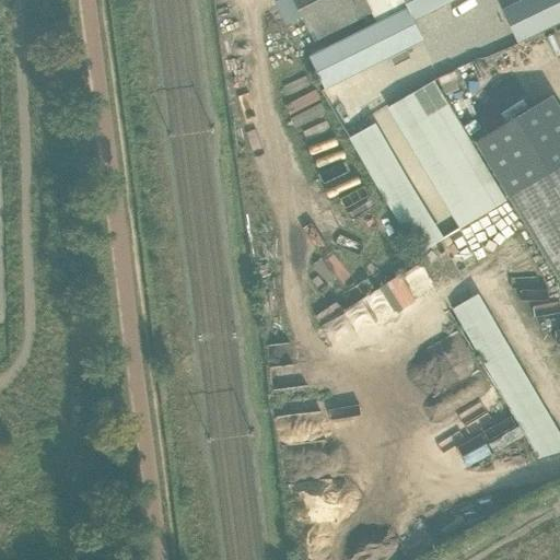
[(433,11),(428,0),(403,0),(407,9),(413,21),(433,11)]
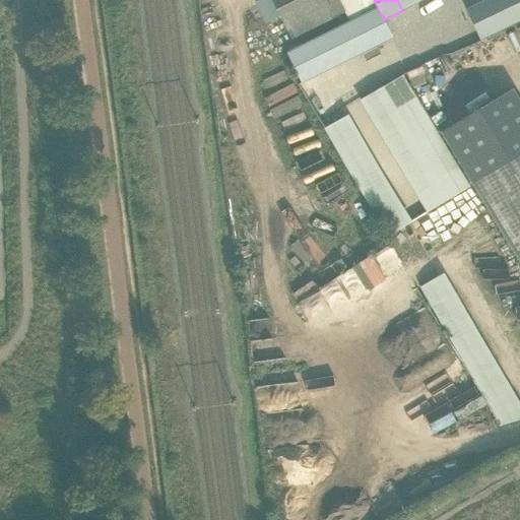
[(419,0),(397,0),(402,10),(420,1),(419,0)]
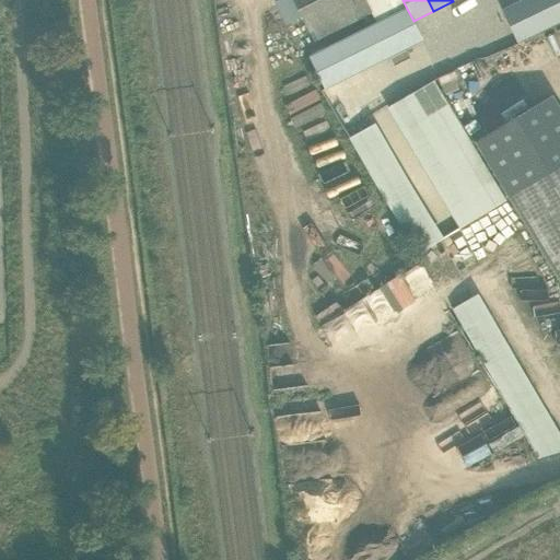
[(544,0),(523,0),(521,1),(536,33),(556,23),(544,0)]
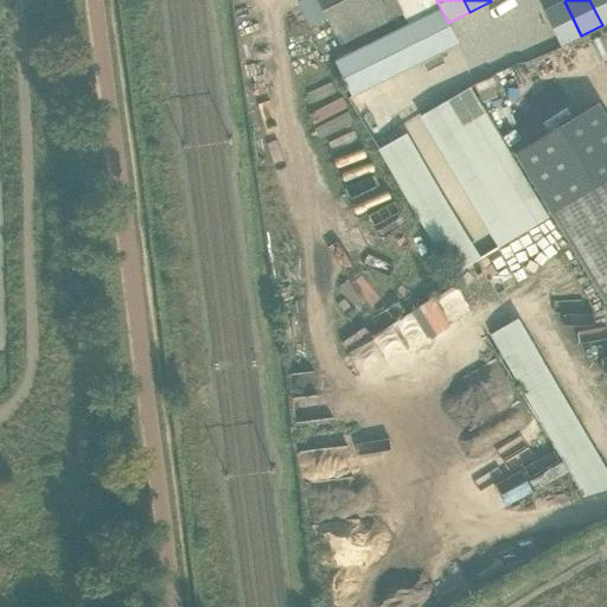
[(606,0),(589,0),(602,25),(606,23),(606,0)]
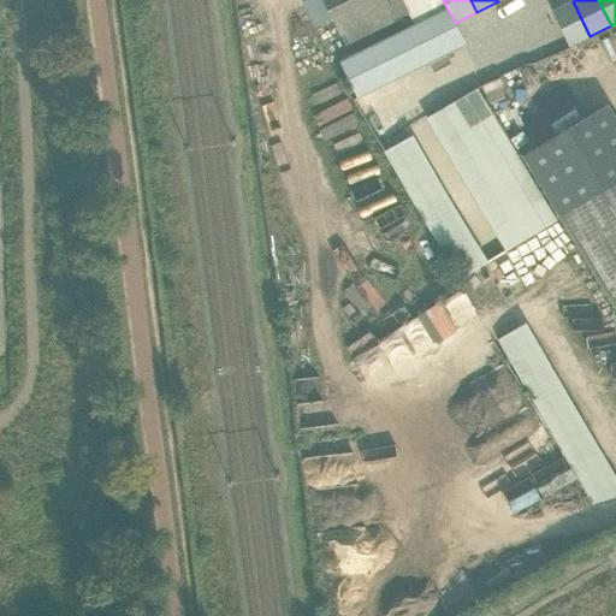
[(573,1),(551,12),(568,46),(590,36),(573,1)]
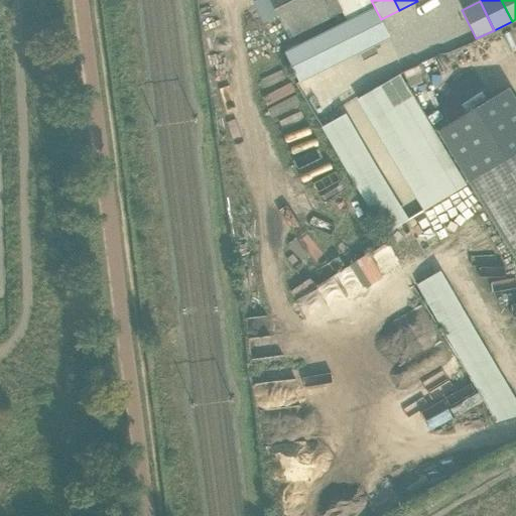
[(390,37),(381,19),(375,8),(340,26),(354,55),(390,37)]
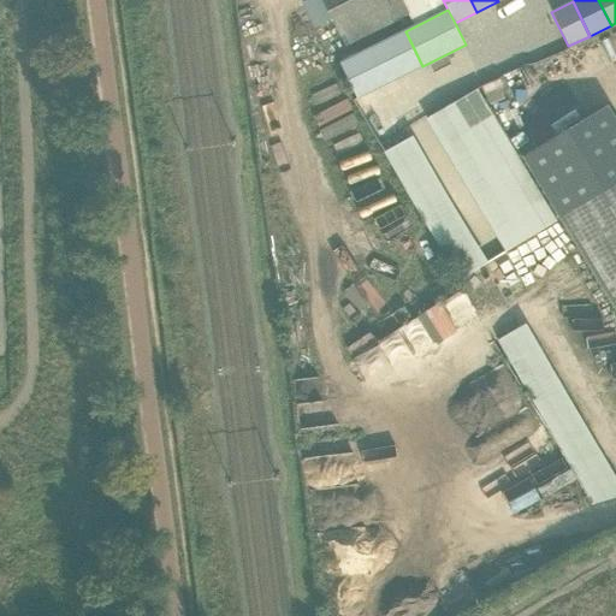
[(422,66),(406,31),(341,63),(357,98),(422,66)]
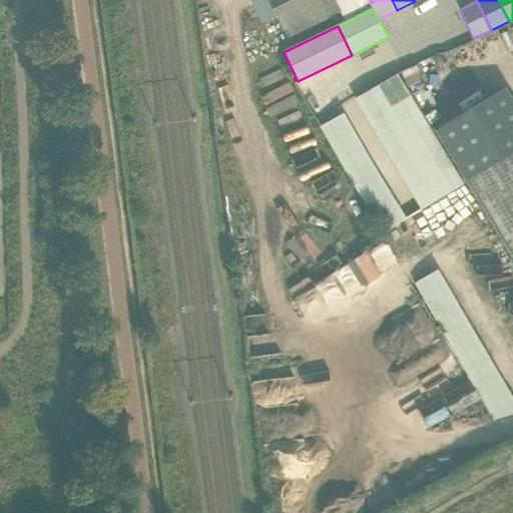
[(512,96),(446,137),(512,246),(512,96)]
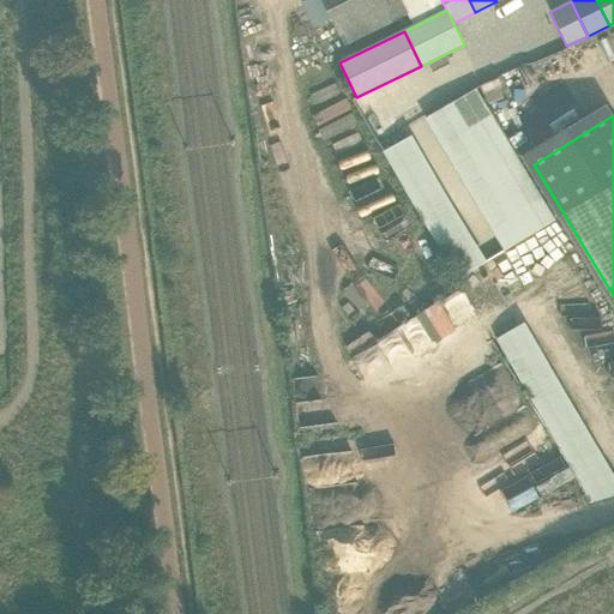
[(512,314),(417,132),(389,146),(483,329),(512,314)]
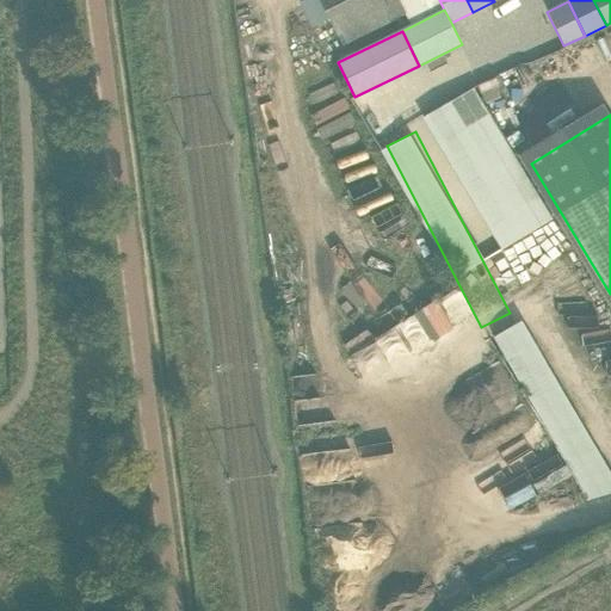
[(550,429),(590,503),(610,491),(610,474),(555,368),(519,386),(497,341),(475,353),(523,444),(550,429)]
